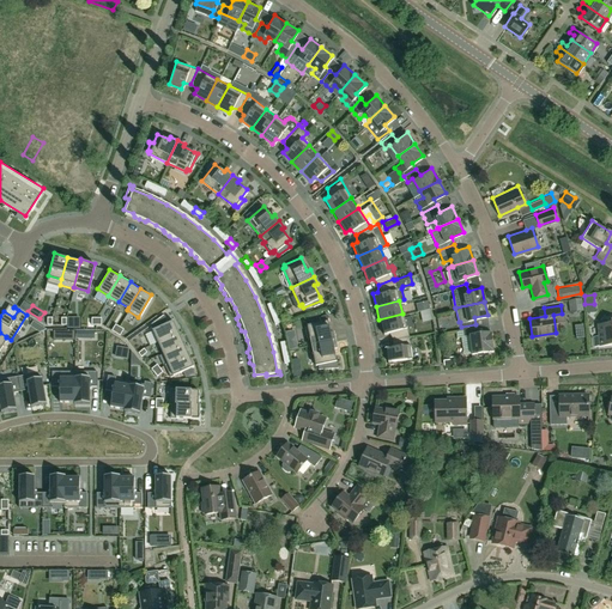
[(310,343),(334,339),(333,330),(329,332),(326,312),(308,318),(309,323),(306,323),(304,324),(307,336),(308,336),(310,343)]
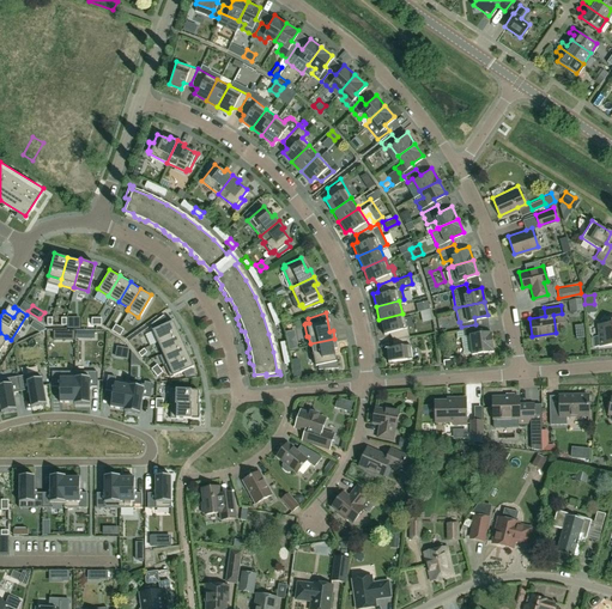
[(403,314),(379,320),(382,332),(387,330),(392,338),(407,334),(403,314)]
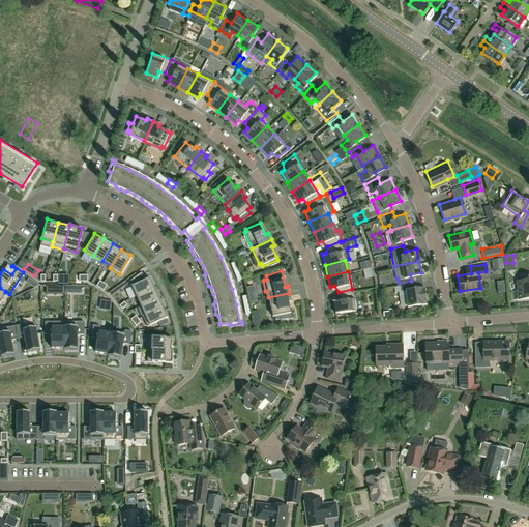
[(528,274),(527,274),(527,277),(516,279),(517,298),(528,296),(528,274)]
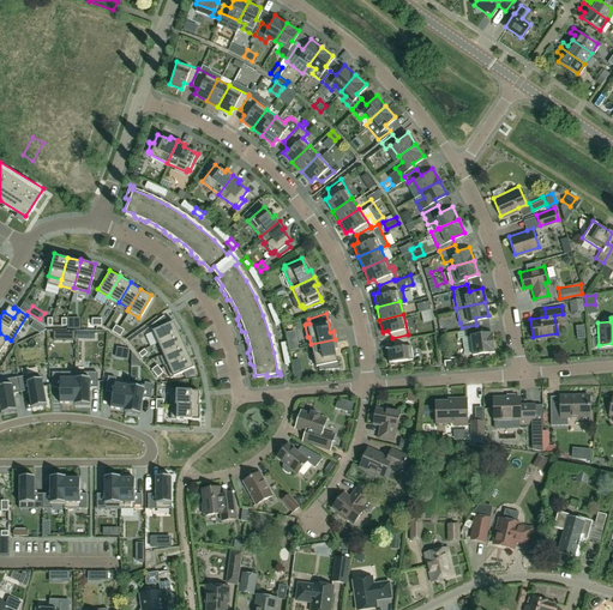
[(151,328),(157,340),(178,331),(173,319),(151,328)]
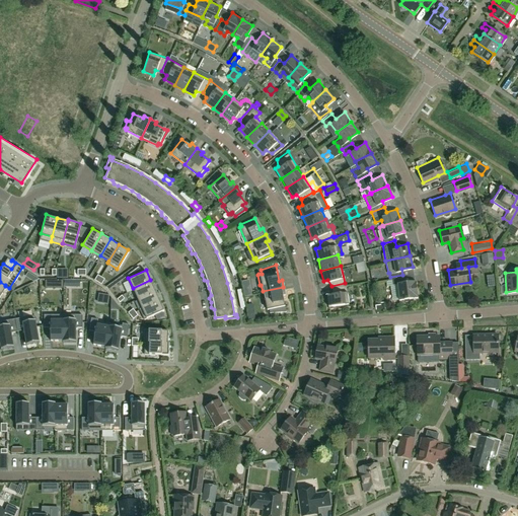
[(402,275),(390,277),(391,283),(396,282),(398,298),(417,295),(414,280),(403,281),(402,275)]
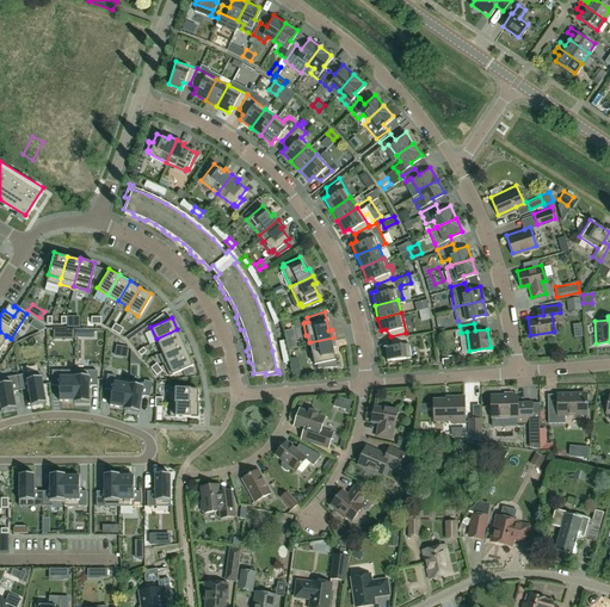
[(177,329),(156,339),(161,350),(182,340),(177,329)]
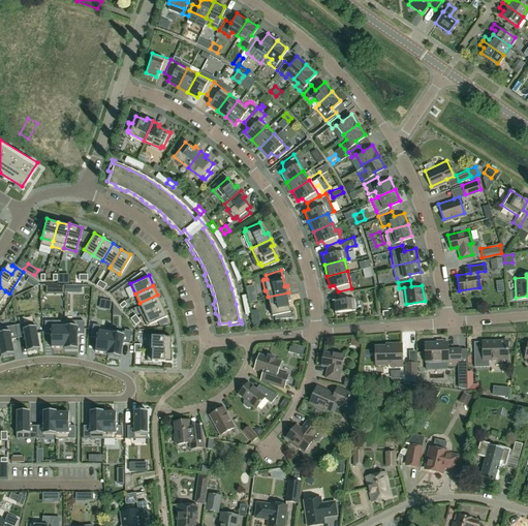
[(351,288),(338,291),(337,298),(332,299),(333,310),(353,308),(351,288)]
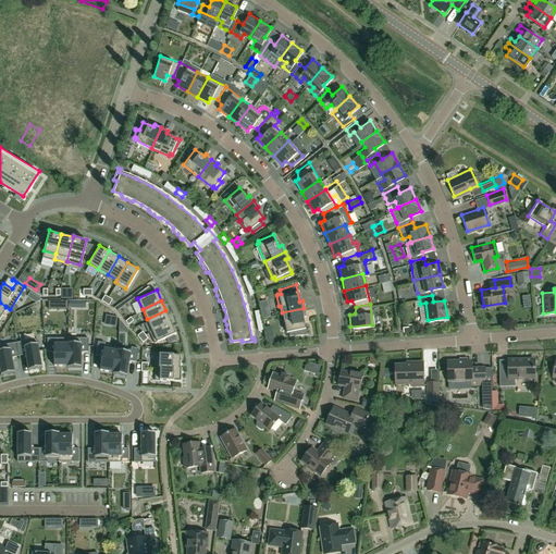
[(305,316),(304,308),(282,312),(285,331),(287,331),(287,333),(296,332),(296,329),(305,327),(303,316),(305,316)]
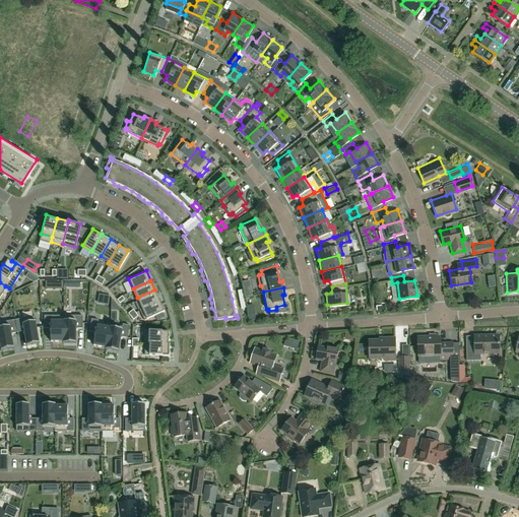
[(137,298),(141,307),(141,308),(159,300),(154,289),(137,298)]
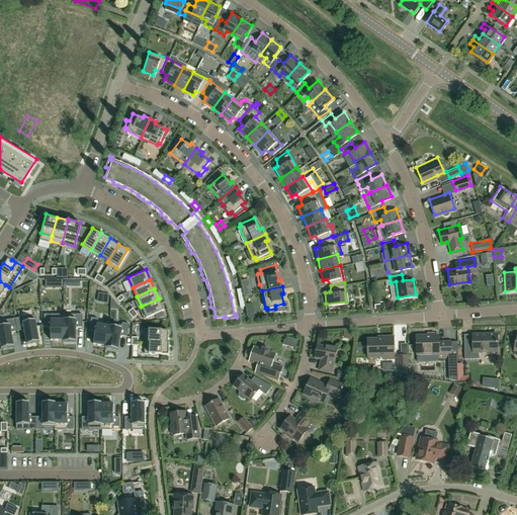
[(141,307),(141,306),(139,307),(143,317),(163,309),(159,298),(141,307)]
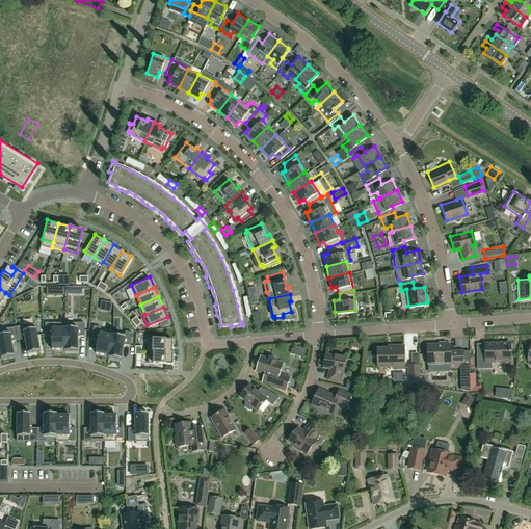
[(26,351),(40,349),(34,321),(15,325),(17,338),(24,337),(26,351)]
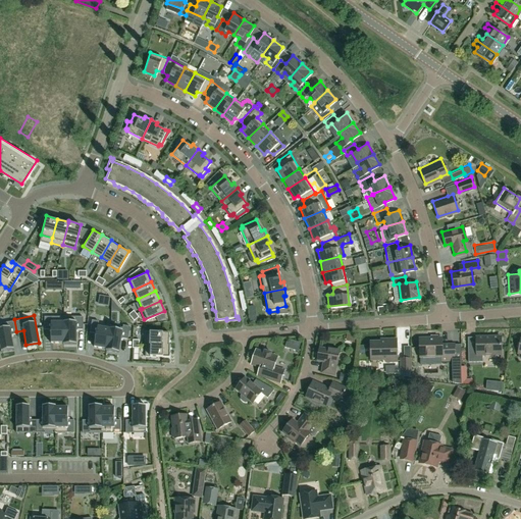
[(44,315),(44,327),(50,327),(50,341),(62,341),(62,315),(44,315)]
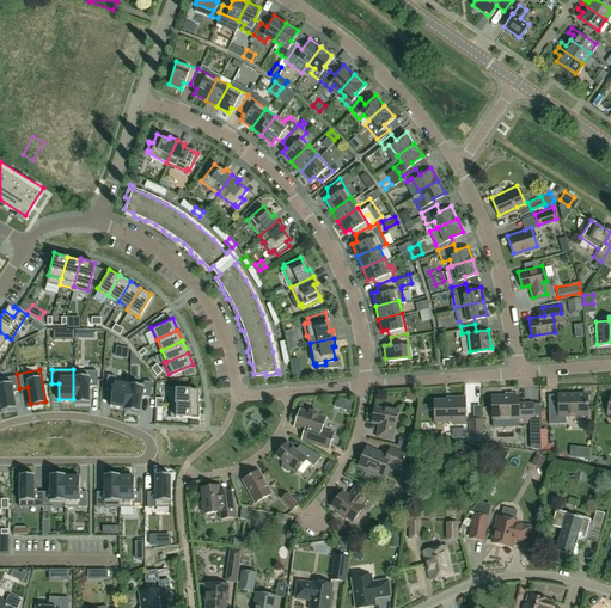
[(73,399),(73,400),(89,400),(89,384),(96,384),(96,369),(73,369),(73,399)]
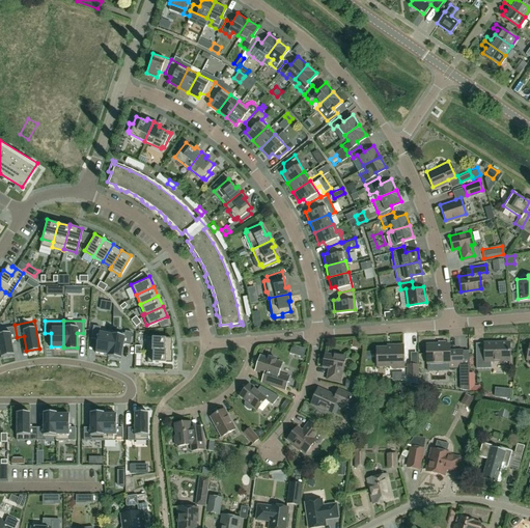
[(94,351),(107,353),(108,353),(112,327),(100,325),(92,324),(90,336),(96,337),(94,351)]
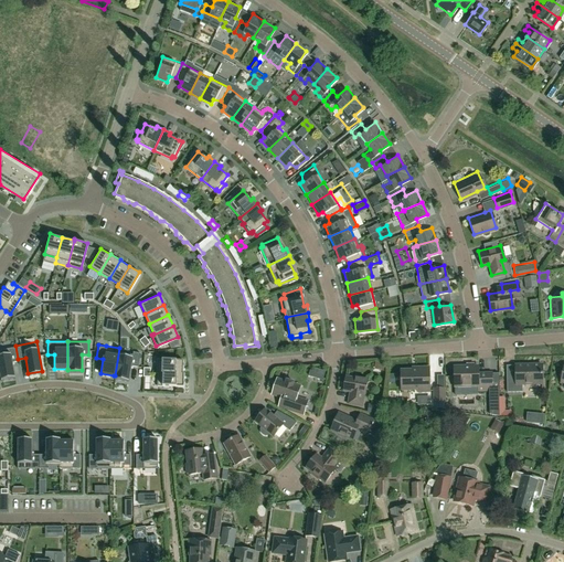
[(0,378),(14,375),(11,360),(18,359),(16,346),(0,348),(0,378)]
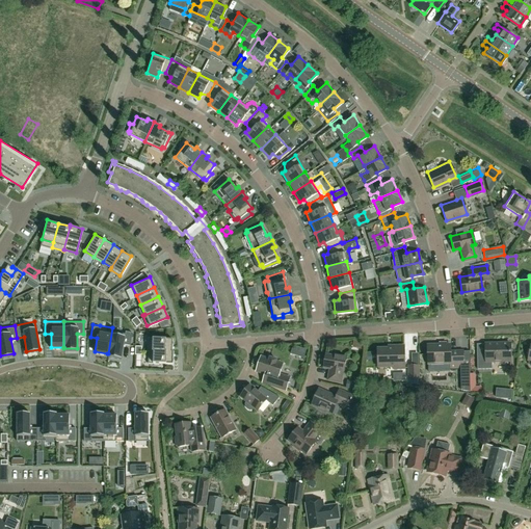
[(107,354),(121,356),(123,342),(129,343),(131,331),(125,329),(112,327),(108,353),(107,353),(107,354)]
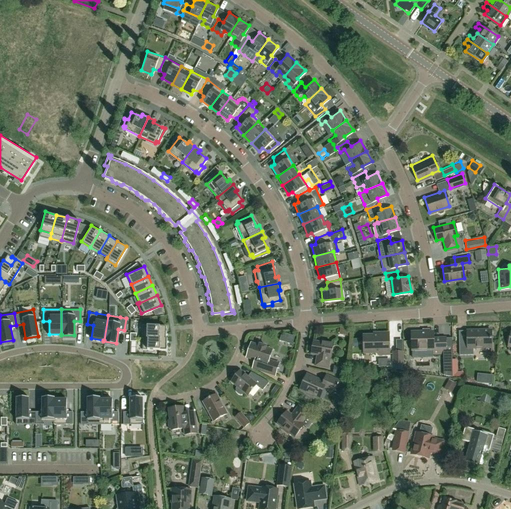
[(141,323),(141,336),(142,336),(142,335),(165,336),(165,325),(141,323)]
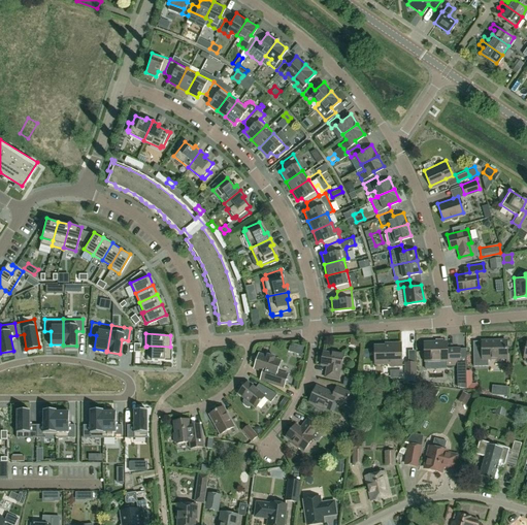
[(458,362),(458,347),(446,347),(446,339),(441,340),(441,338),(435,338),(435,340),(423,340),(423,359),(446,358),(446,362),(458,362)]
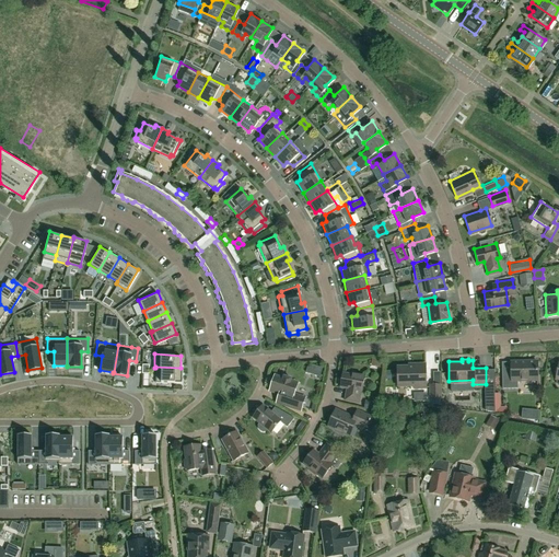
[(516,379),(536,378),(536,359),(510,360),(510,371),(501,371),(501,386),(516,386),(516,379)]
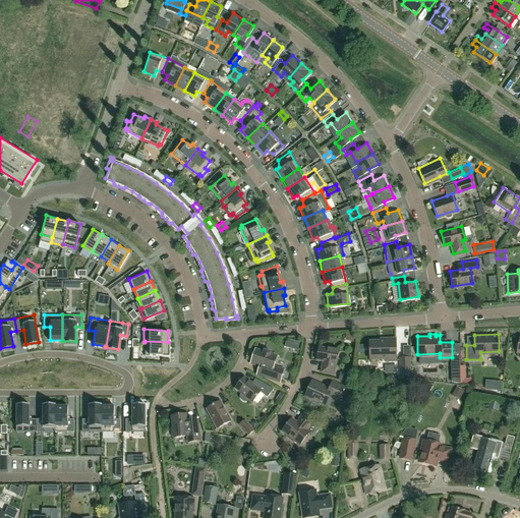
[(283,344),(296,348),(298,340),(289,337),(288,340),(285,339),(283,344)]
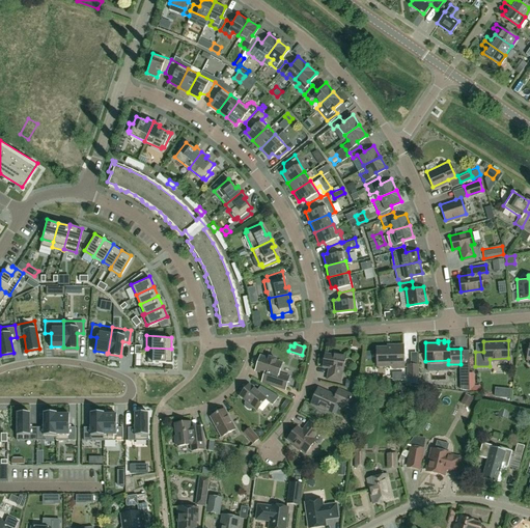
[(391,366),(402,366),(402,343),(390,343),(390,345),(375,345),(375,364),(391,364),(391,366)]
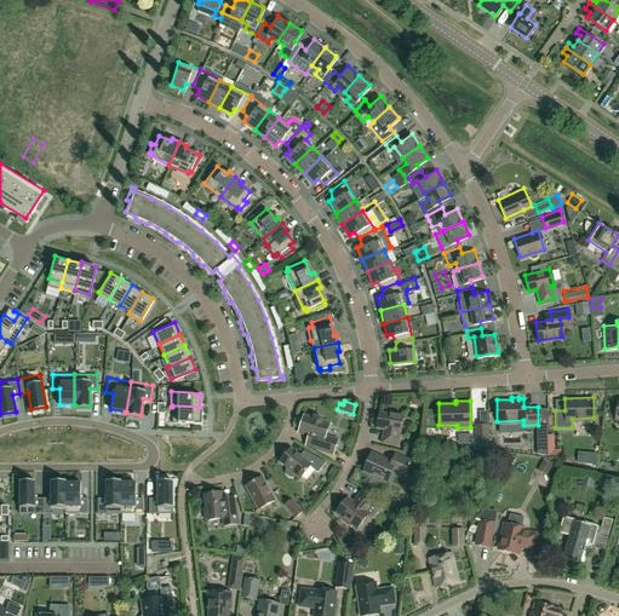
[(171,420),(200,421),(201,407),(200,407),(172,406),(172,407),(171,420)]
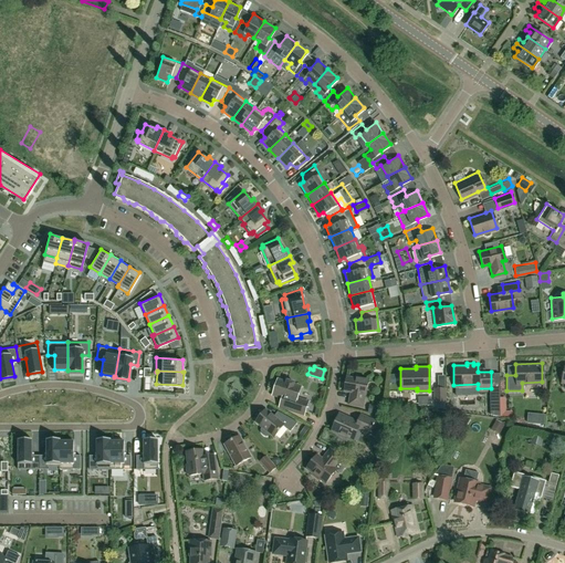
[(365,393),(367,377),(354,375),(354,376),(345,375),(343,389),(349,391),(347,403),(362,405),(364,393),(365,393)]
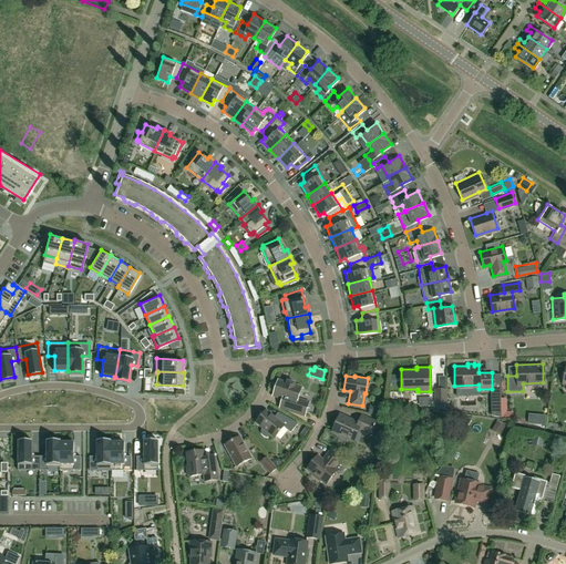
[(284,408),(304,413),(308,400),(297,397),(300,386),(294,383),(294,381),(286,379),(286,381),(277,378),(273,393),(287,399),(284,408)]
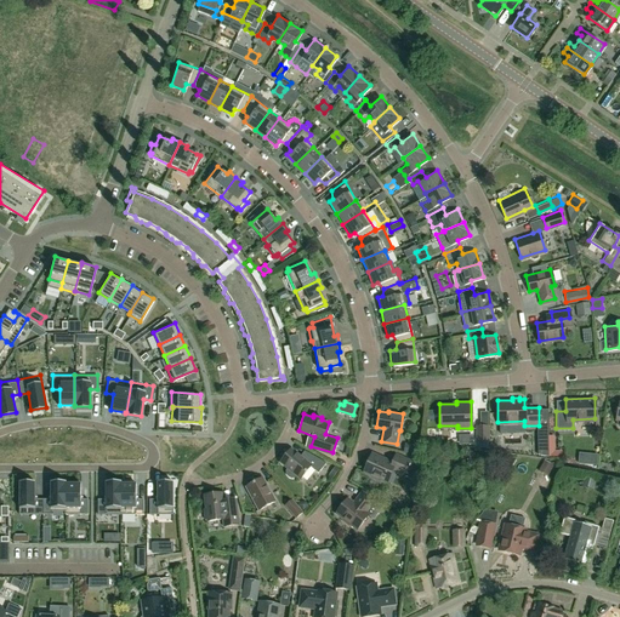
[(476,439),(488,438),(488,423),(476,424),(476,439)]
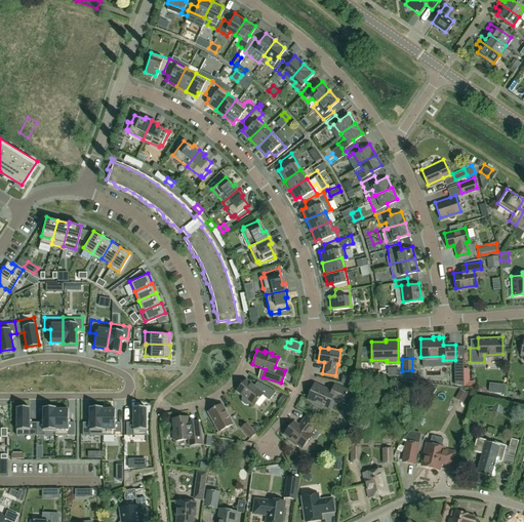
[(468,378),(468,367),(464,368),(464,382),(473,384),(474,379),(468,378)]
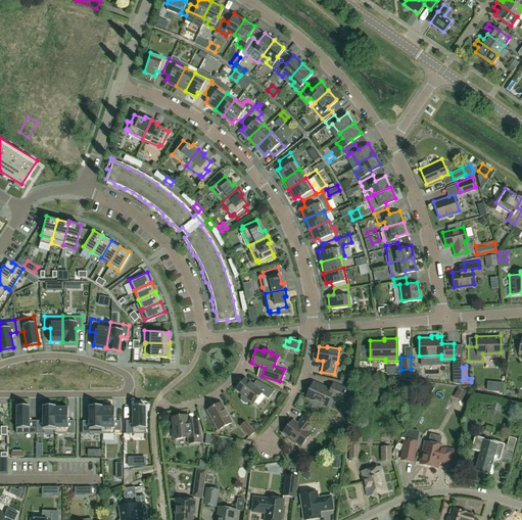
[(351,373),(340,372),(339,379),(350,381),(351,373)]
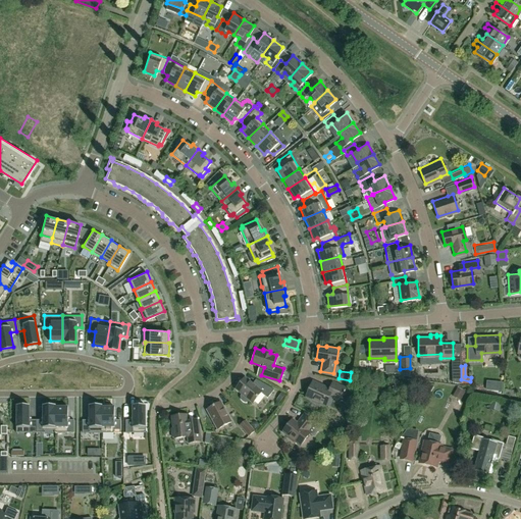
[(267,396),(273,387),(259,379),(255,384),(244,375),(235,386),(241,392),(240,393),(239,394),(239,396),(241,398),(242,400),(245,401),(247,400),(249,398),(252,401),(260,391),(267,396)]
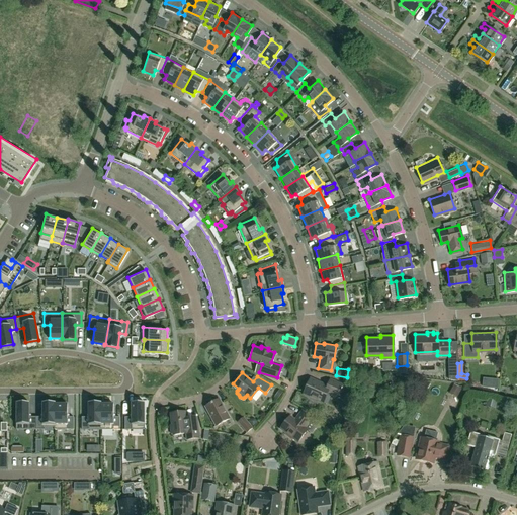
[(326,391),(336,395),(346,400),(347,385),(341,383),(329,377),(326,384),(309,376),(303,392),(322,401),(326,391)]
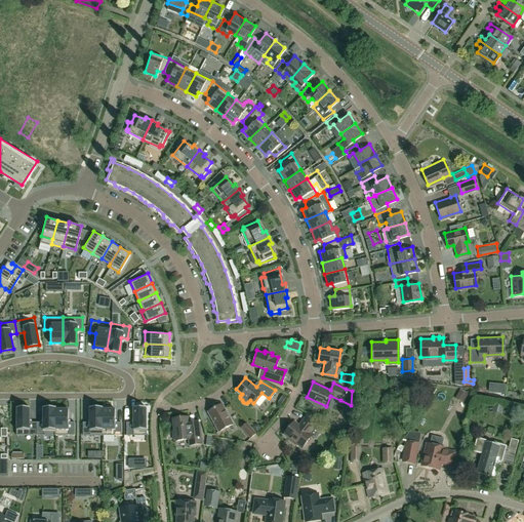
[(496,382),(495,391),(504,392),(505,383),(496,382)]
